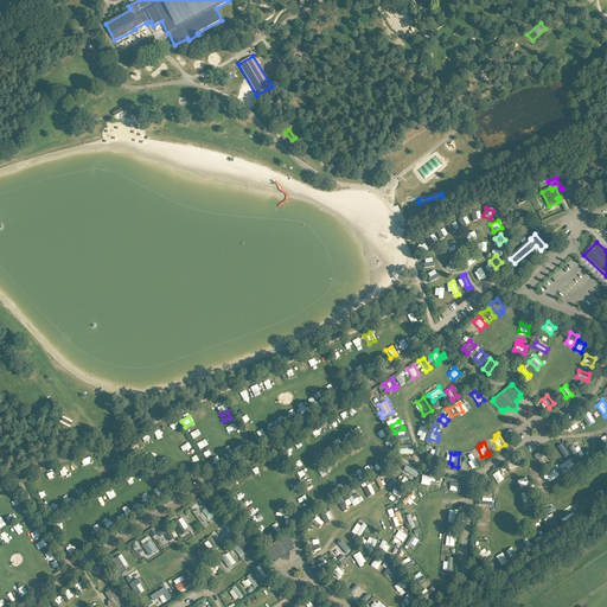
[(468,462),(472,470),(478,466),(472,453),(467,455),(470,461),(468,462)]
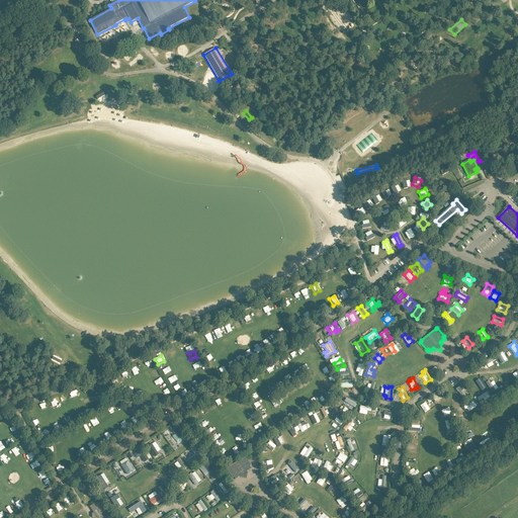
[(433,396),(435,401),(444,397),(441,392),(433,396)]
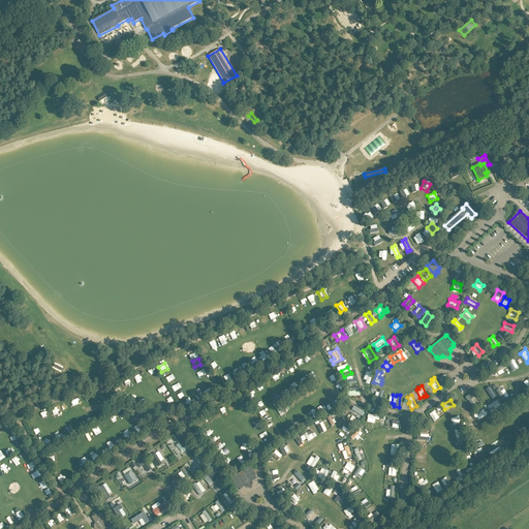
[(487,406),(489,409),(493,407),(495,409),(501,406),(497,400),(487,406)]
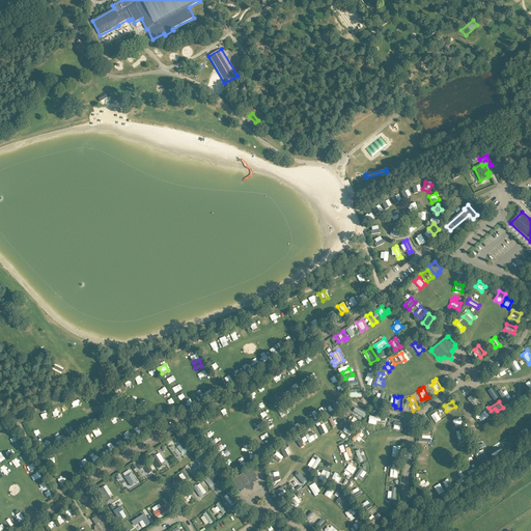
[(466,415),(471,412),(470,410),(473,409),(470,402),(462,408),(466,415)]
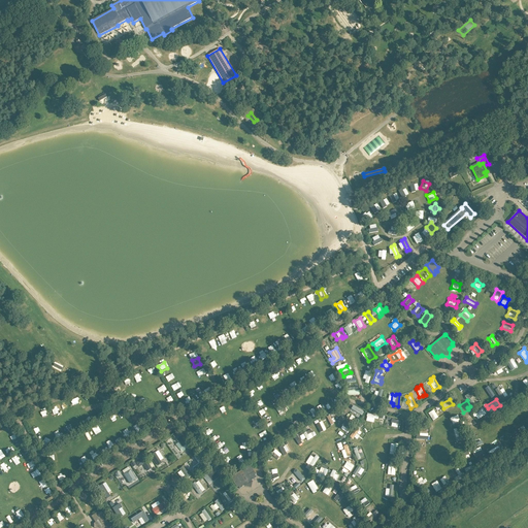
[(357,415),(356,416),(359,419),(364,413),(354,405),(351,409),(357,415)]
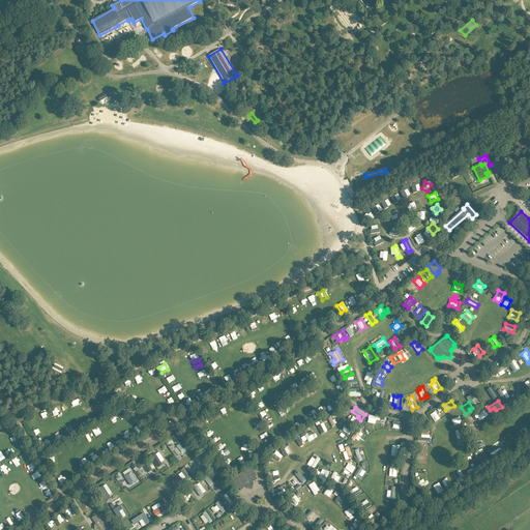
[(476,419),(478,418),(479,420),(488,416),(484,410),(474,415),(476,419)]
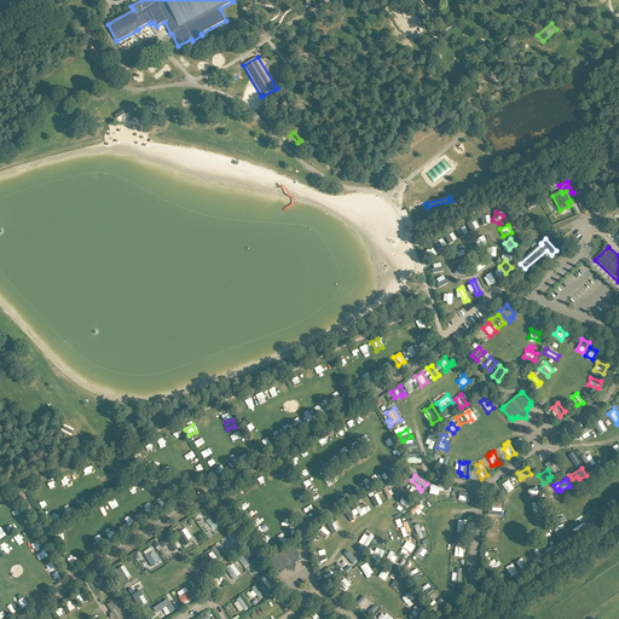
[(508,480),(502,484),(508,493),(514,489),(508,480)]
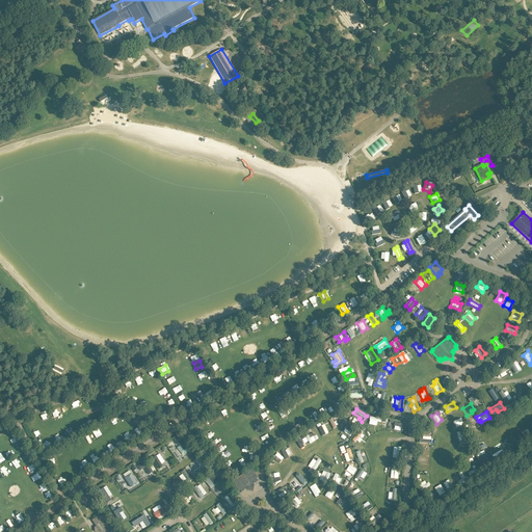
[(111,420),(114,426),(121,422),(117,416),(111,420)]
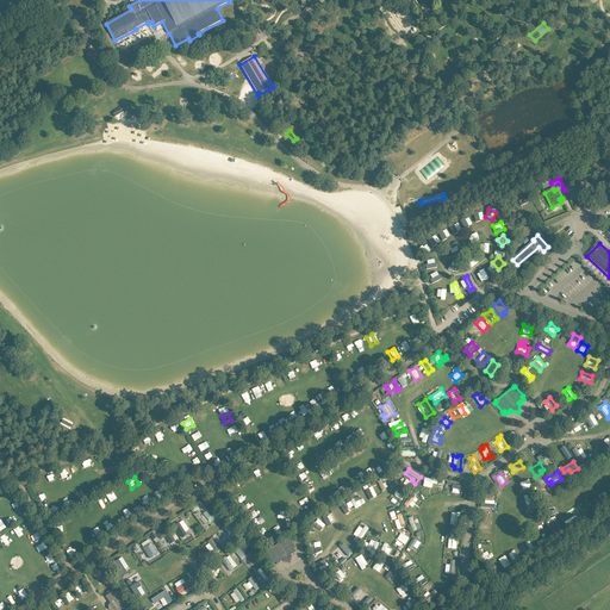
[(523,491),(531,487),(529,479),(520,483),(523,491)]
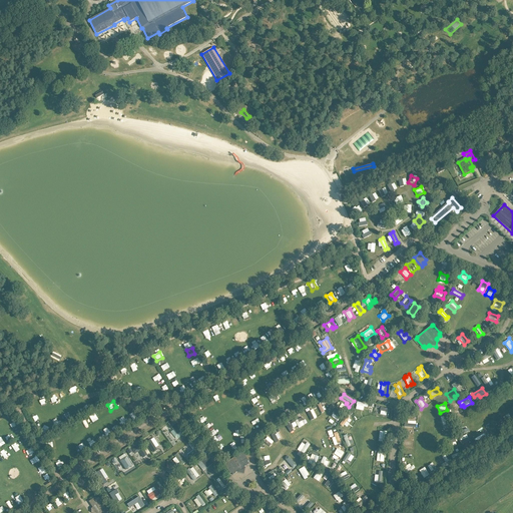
[(327,410),(324,406),(322,407),(320,404),(317,405),(321,413),(327,410)]
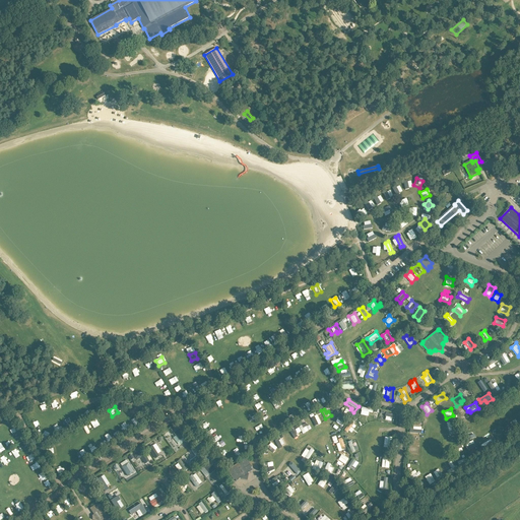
[(386,412),(384,419),(393,423),(395,414),(386,412)]
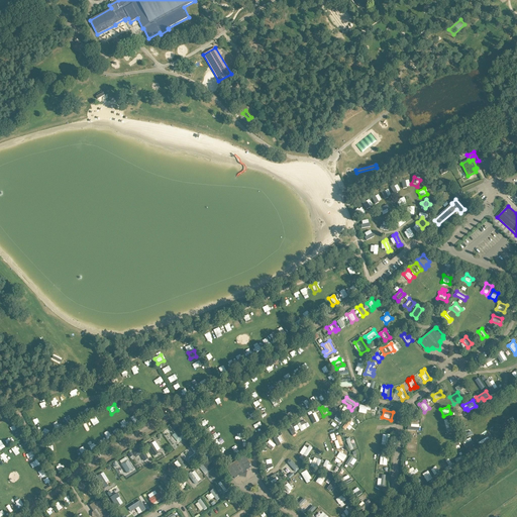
[(315,412),(309,415),(313,423),(319,421),(315,412)]
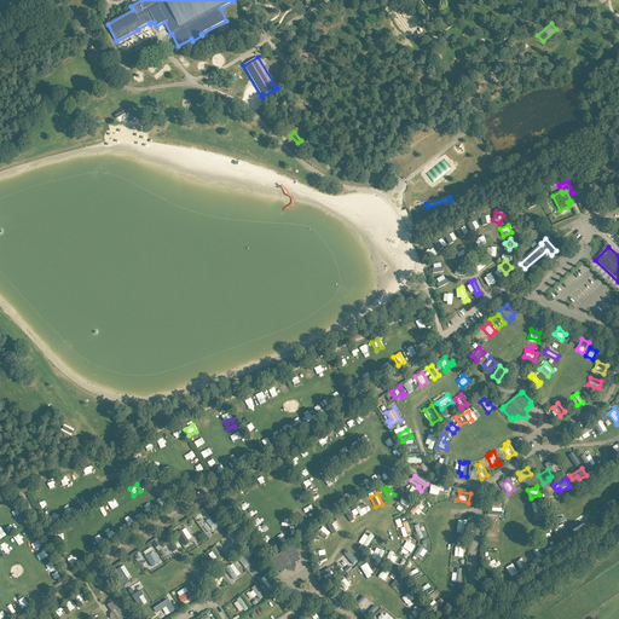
[(399,503),(409,508),(412,499),(403,496),(399,503)]
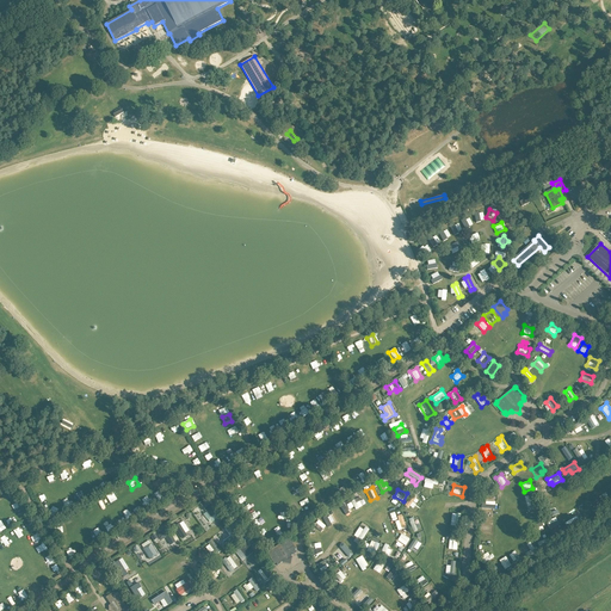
[(405,506),(408,508),(409,506),(413,507),(415,504),(413,504),(417,497),(411,494),(405,506)]
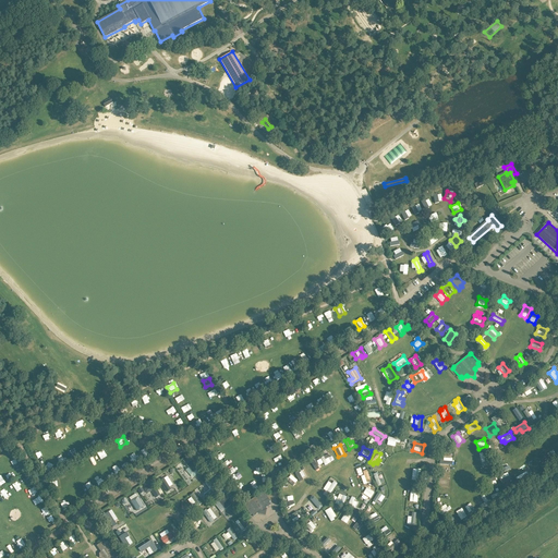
[(134,453),(129,456),(134,463),(138,460),(134,453)]
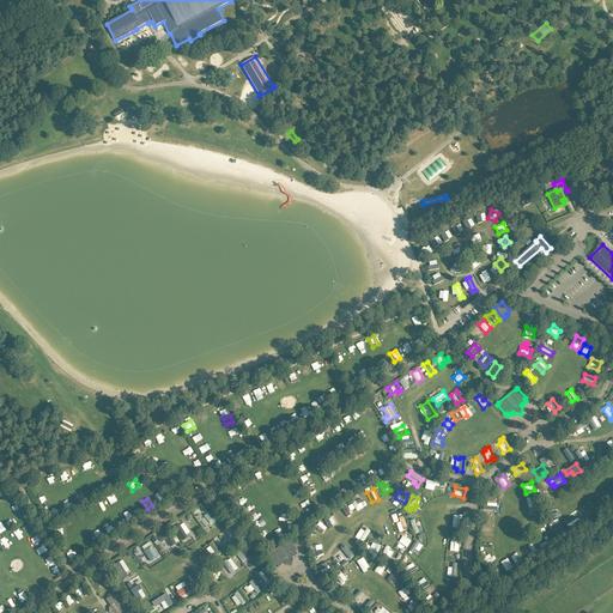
[(364,502),(362,502),(360,498),(352,502),(356,511),(366,507),(364,502)]
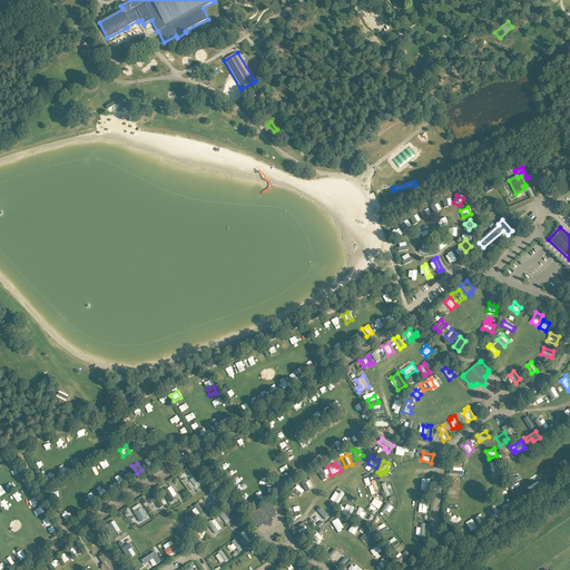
[(61,475),(66,472),(62,464),(57,467),(61,475)]
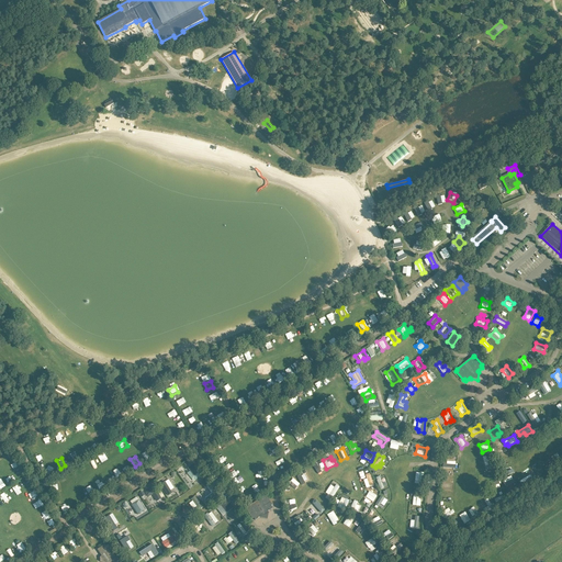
[(190,471),(187,473),(194,482),(202,474),(189,460),(183,464),(190,471)]
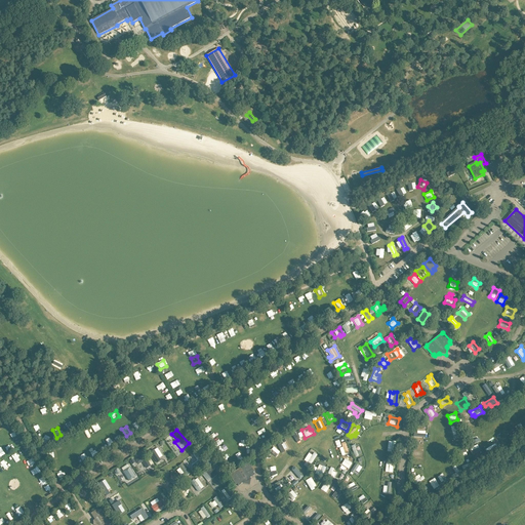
[(389,441),(387,451),(394,452),(395,442),(389,441)]
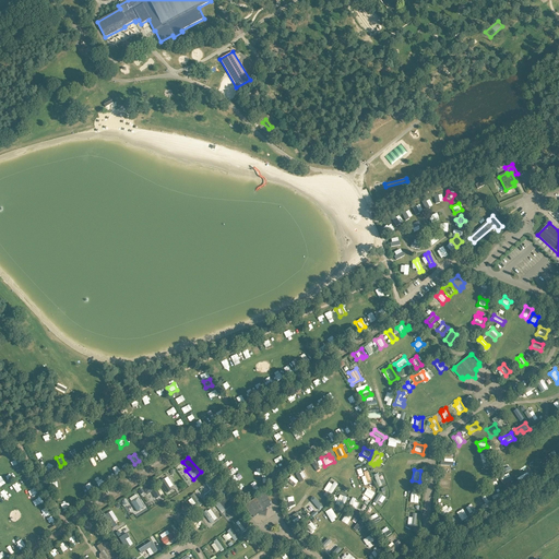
[(368,471),(363,472),(365,476),(361,477),(364,486),(371,483),(368,471)]
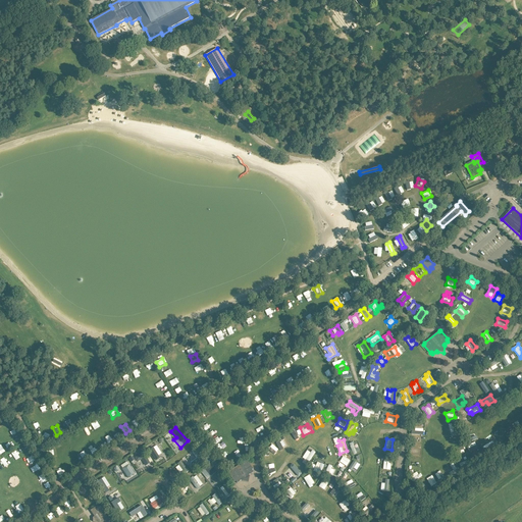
[(475,441),(466,446),(469,452),(477,449),(475,441)]
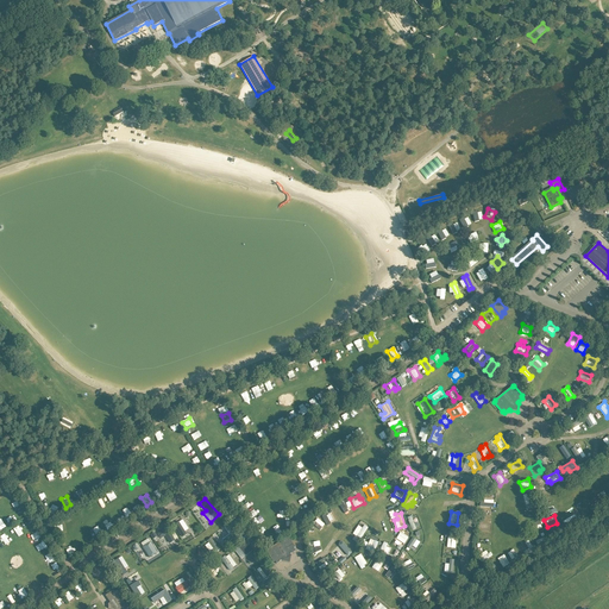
[(322,527),(325,523),(318,518),(314,521),(322,527)]
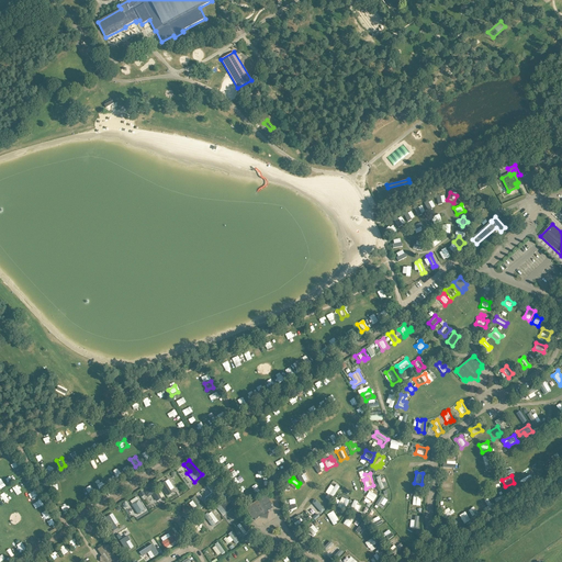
[(487,484),(490,491),(501,486),(497,480),(487,484)]
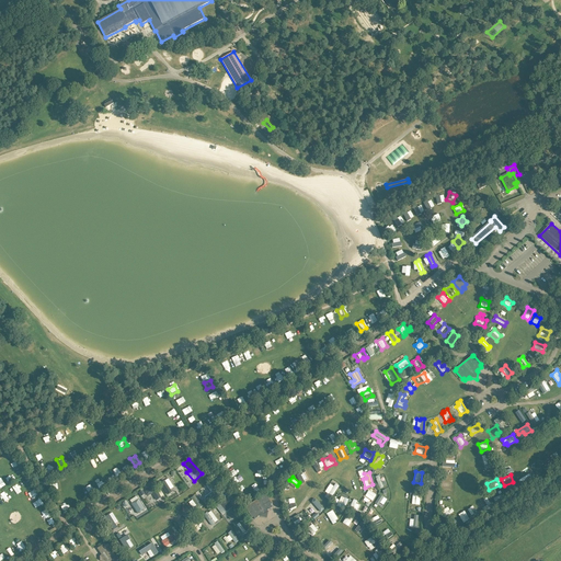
[(335,483),(333,487),(330,483),(324,492),(332,496),(339,485),(335,483)]
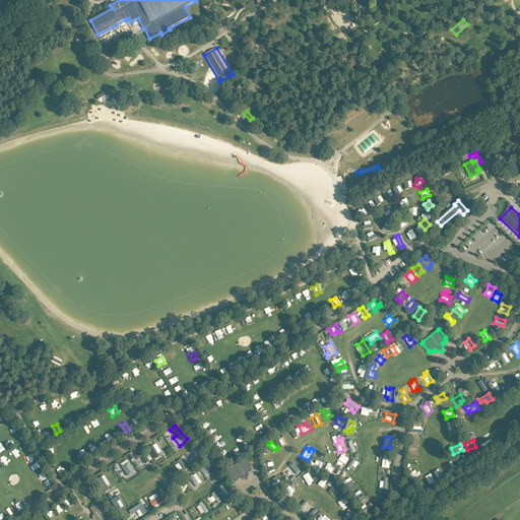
[(11,452),(16,459),(20,456),(15,449),(11,452)]
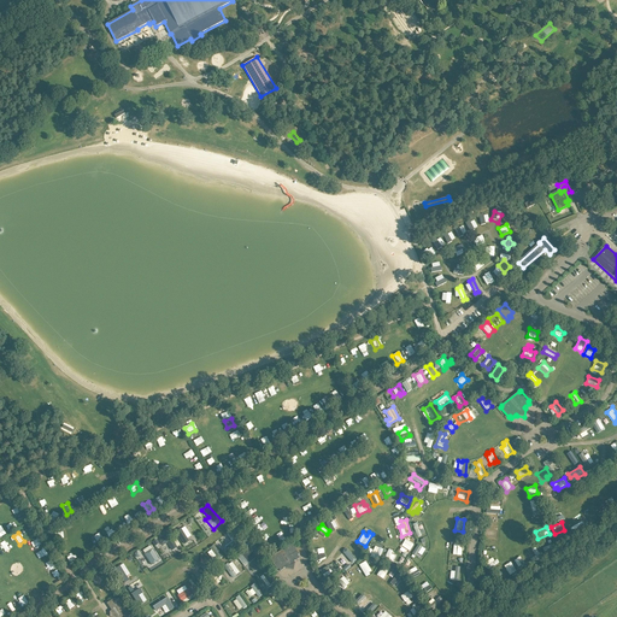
[(401,546),(409,551),(413,545),(405,539),(401,546)]
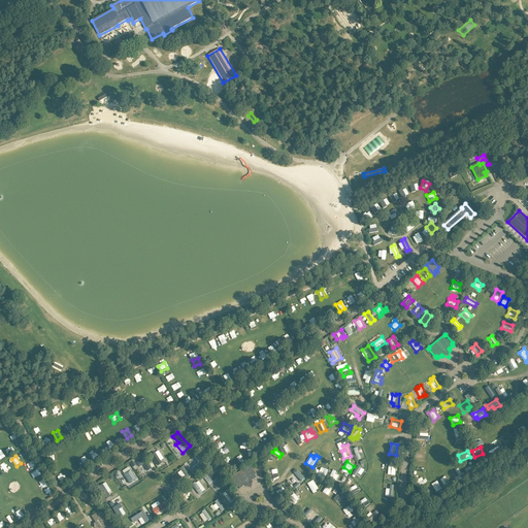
[(237,487),(238,486),(239,489),(242,487),(243,486),(244,487),(252,488),(253,481),(252,481),(256,477),(255,475),(256,474),(250,465),(249,466),(232,477),(231,479),(237,487)]
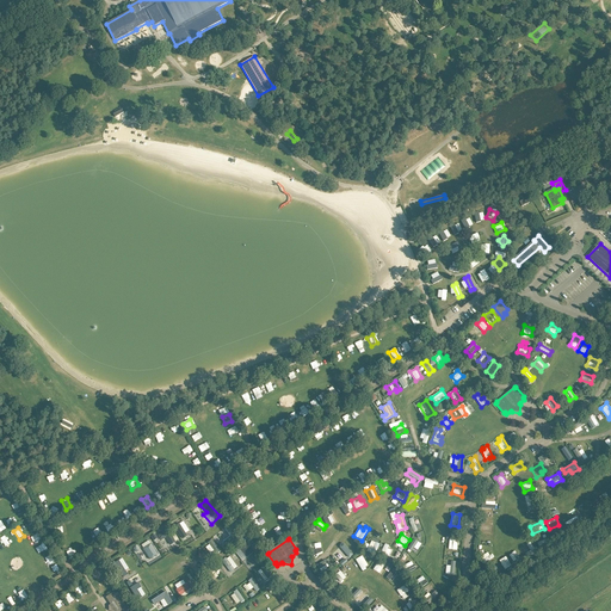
[(149,560),(158,554),(149,539),(141,545),(149,560)]
